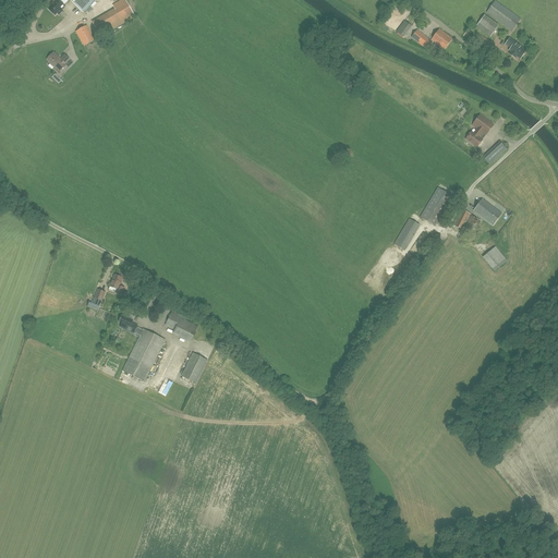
[(69,0),(70,0),(83,12),(94,0),(60,0),(60,1),(59,0),(55,0),(53,1),(52,1),(49,4),(50,5),(47,9),(55,15),(57,13),(59,15),(63,10),(62,9),(65,5),(64,5),(69,0)]
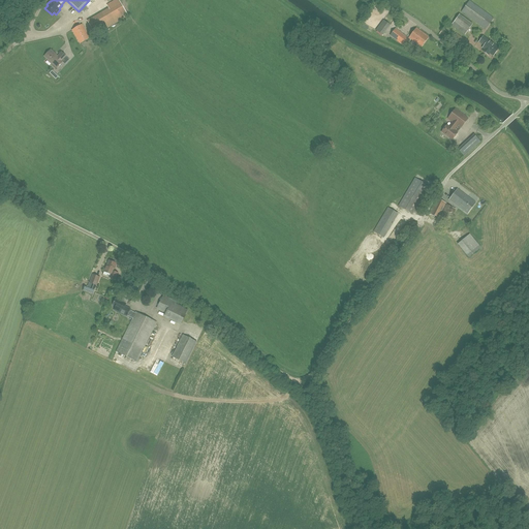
[(109,8),(87,21),(95,35),(128,16),(120,1),(119,0),(114,0),(106,4),(109,8)]
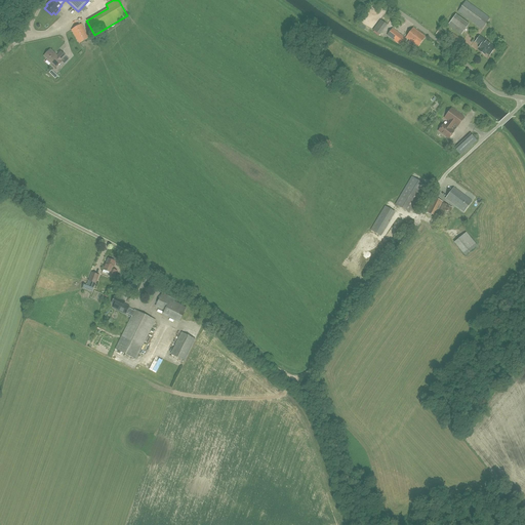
[(481,30),(490,17),(466,0),(457,12),(481,30)]
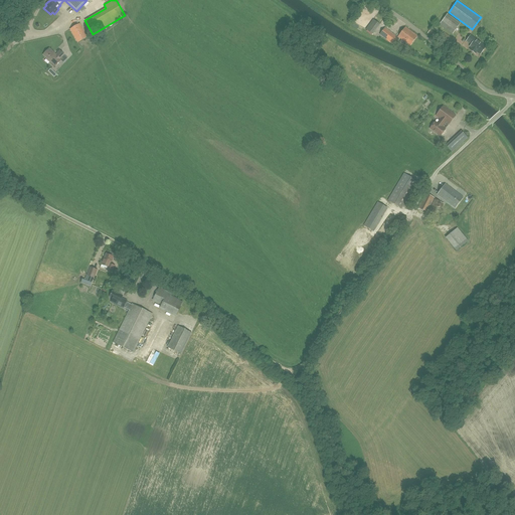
[(452,34),(461,23),(448,13),(440,24),(452,34)]
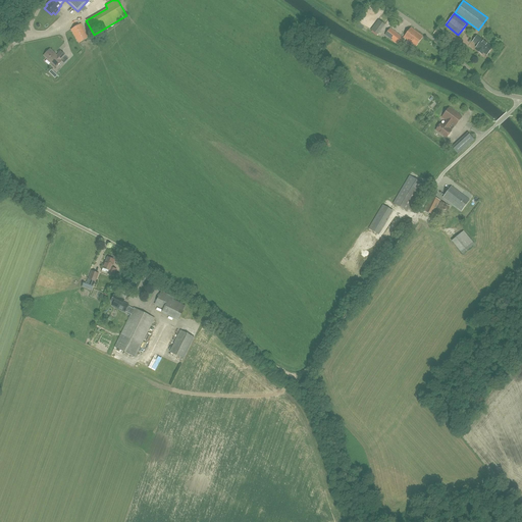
[(377,35),(384,24),(378,19),(371,30),(377,35)]
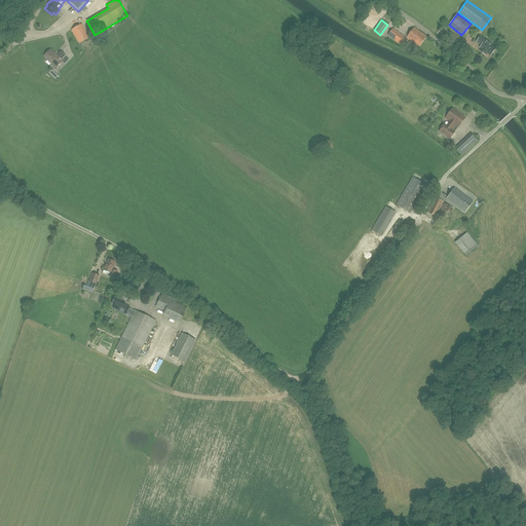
[(79,44),(80,43),(89,37),(81,24),(71,30),(79,44)]
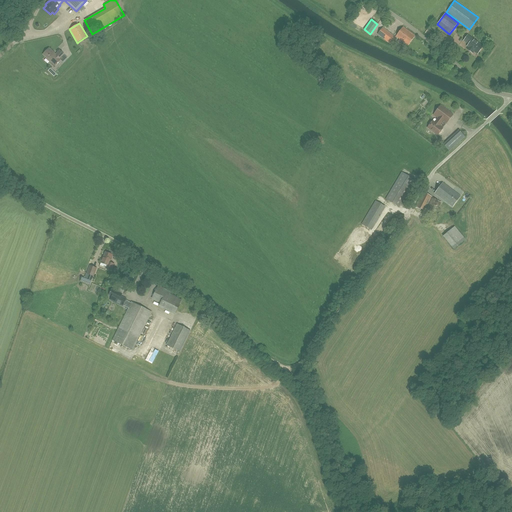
[(403,27),(396,36),(408,45),(414,36),(403,27)]
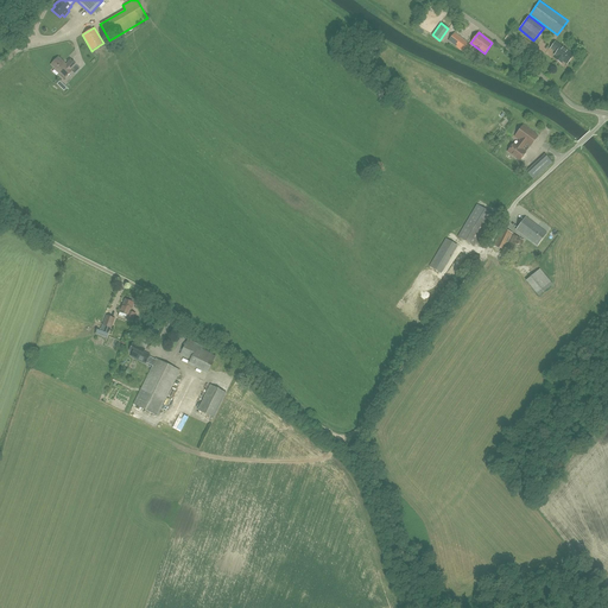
[(455,33),(449,40),(463,52),(469,45),(455,33)]
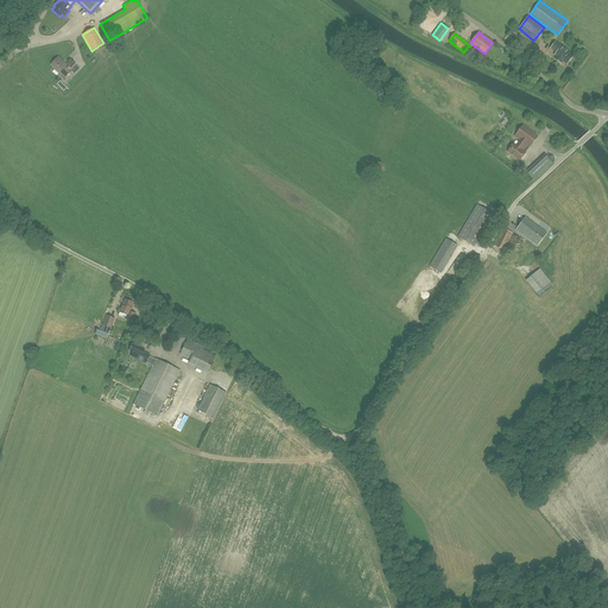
[(513,45),(517,39),(507,35),(505,40),(513,45)]
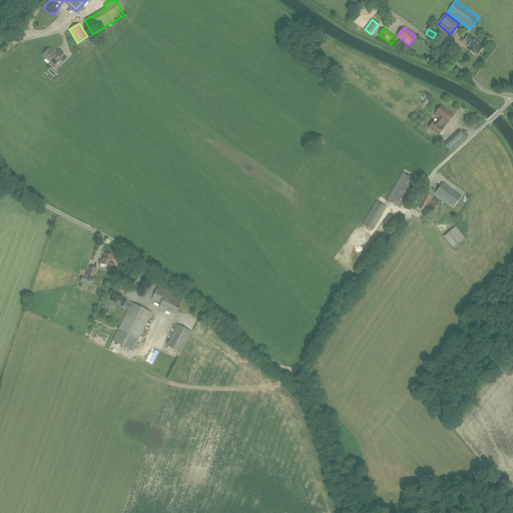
[(443,33),(436,41),(447,49),(453,40),(443,33)]
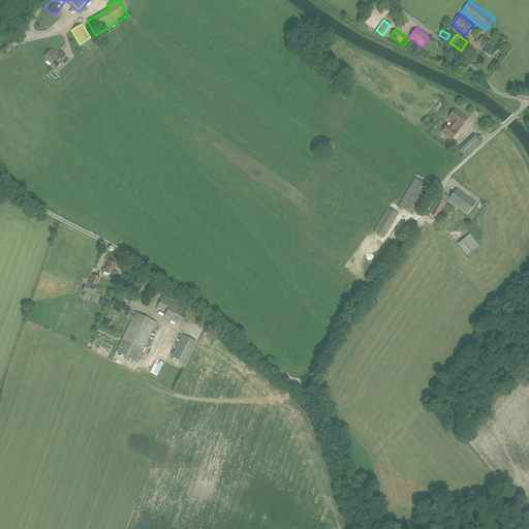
[(499,47),(484,36),(479,41),(485,44),(483,48),(485,49),(483,51),(489,54),(490,52),(494,55),(499,47)]
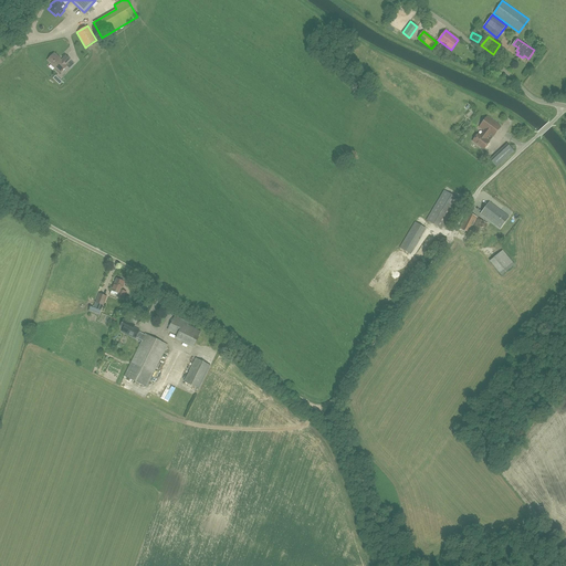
[(66,65),(71,60),(66,55),(62,61),(54,53),(48,60),(61,72),(66,65)]
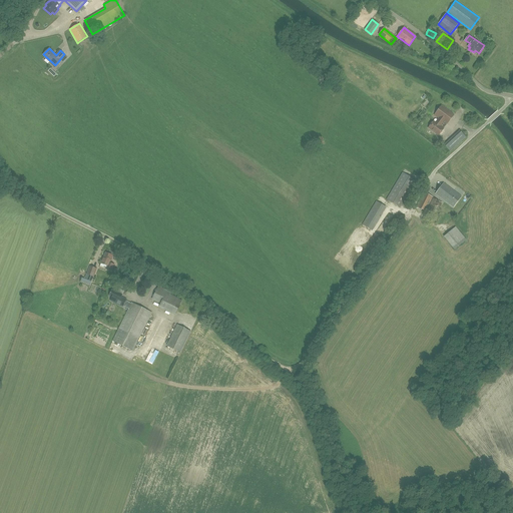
[(50,68),(48,71),(54,76),(56,74),(50,68)]
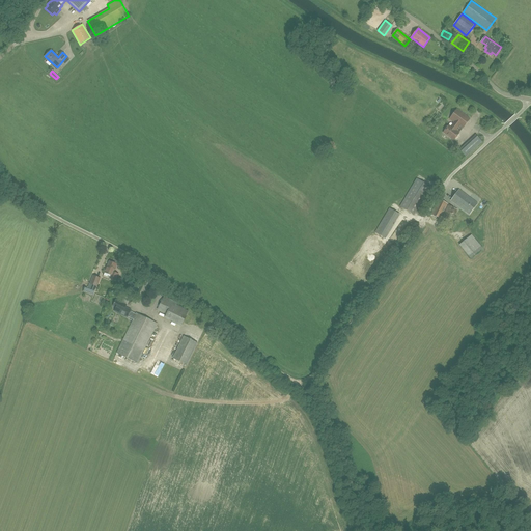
[(456,109),(449,119),(454,123),(451,128),(448,126),(447,128),(446,128),(444,130),(444,131),(443,133),(453,140),(470,119),(456,109)]
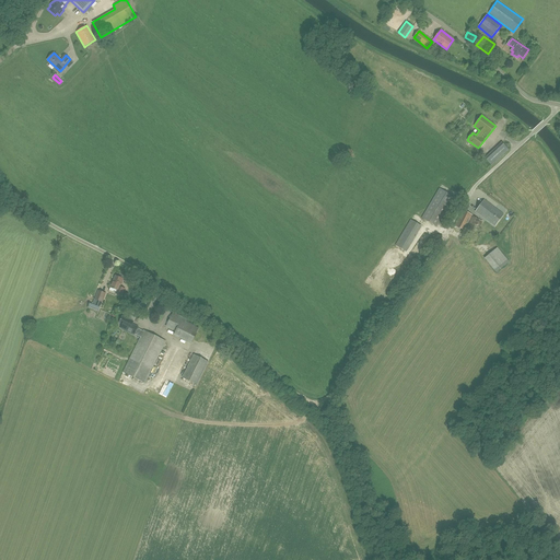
[(486,159),(491,165),(508,150),(502,143),(486,159)]
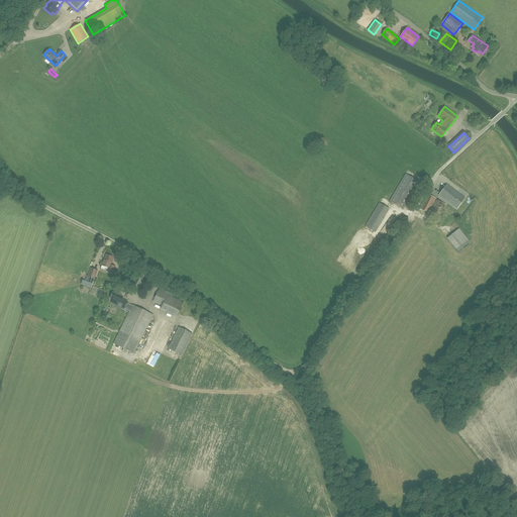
[(419,182),(406,175),(390,201),(403,209),(419,182)]
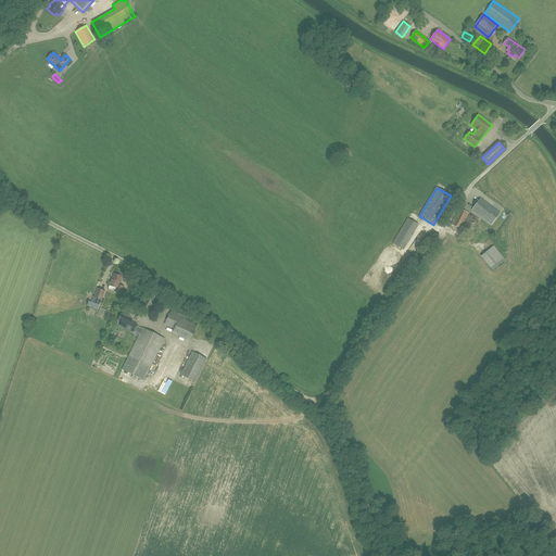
[(498,212),(492,207),(480,199),(471,211),(491,225),(500,213),(498,212)]
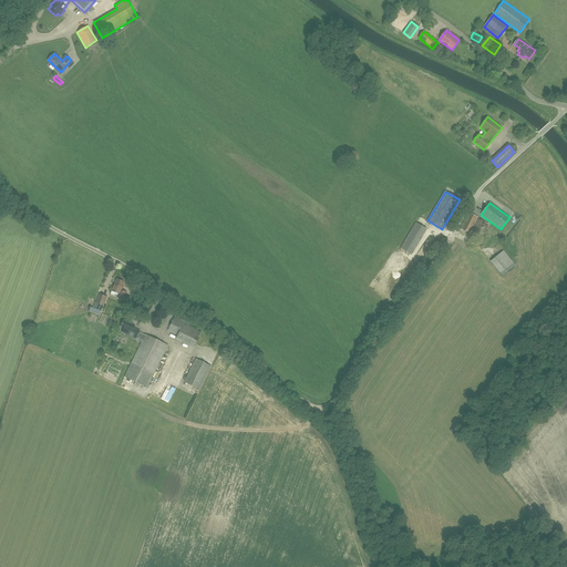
[(477,237),(485,223),(478,219),(478,218),(467,213),(460,228),(472,234),(471,235),(477,237)]
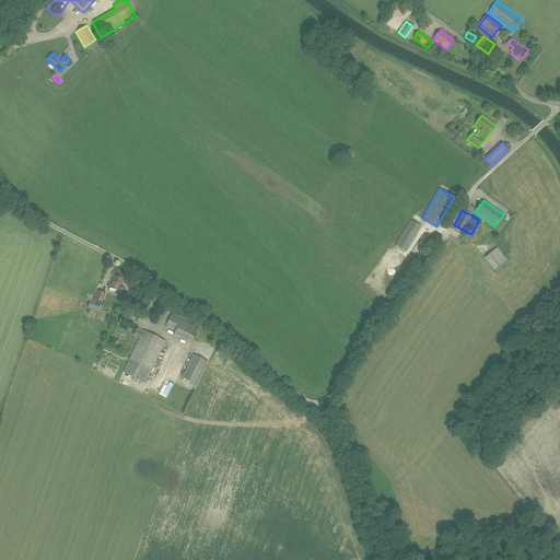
[(410,236),(408,235),(409,235),(405,233),(398,244),(404,248),(410,236)]
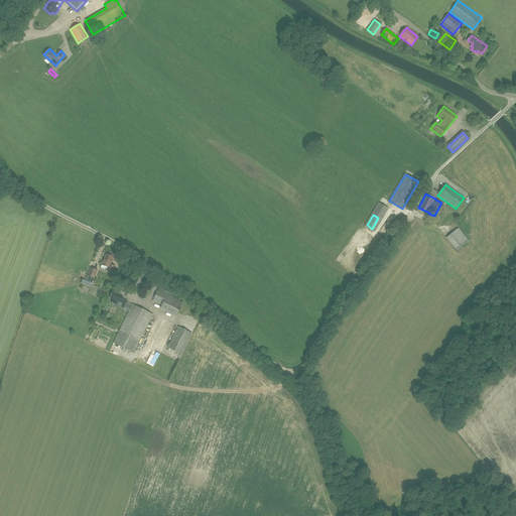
[(458,252),(470,242),(458,228),(446,238),(458,252)]
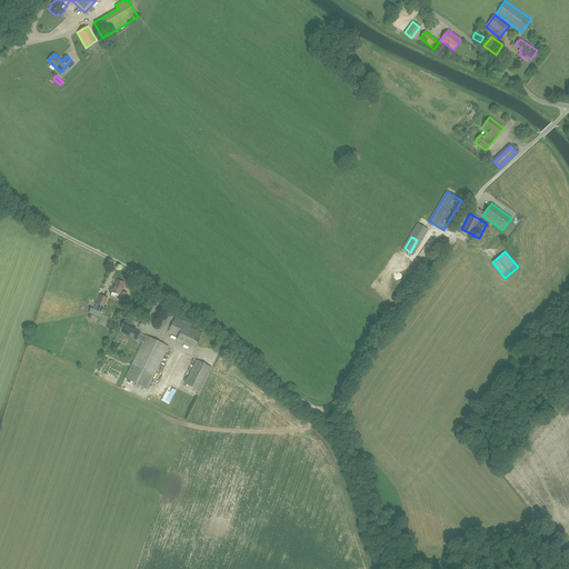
[(115,287),(112,291),(119,295),(118,298),(123,300),(127,293),(122,291),(126,283),(125,283),(125,282),(125,281),(121,280),(120,280),(120,281),(118,280),(115,287)]
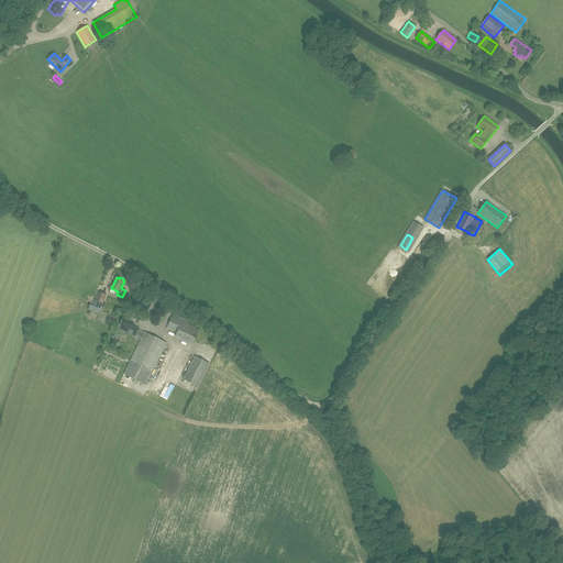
[(103,305),(107,295),(98,291),(95,301),(97,302),(95,308),(100,310),(102,304),(103,305)]
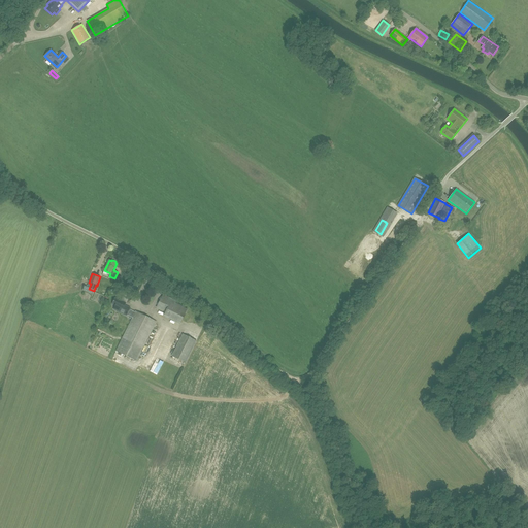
[(163,294),(157,307),(166,312),(165,312),(182,321),(188,309),(174,303),(176,301),(163,294)]
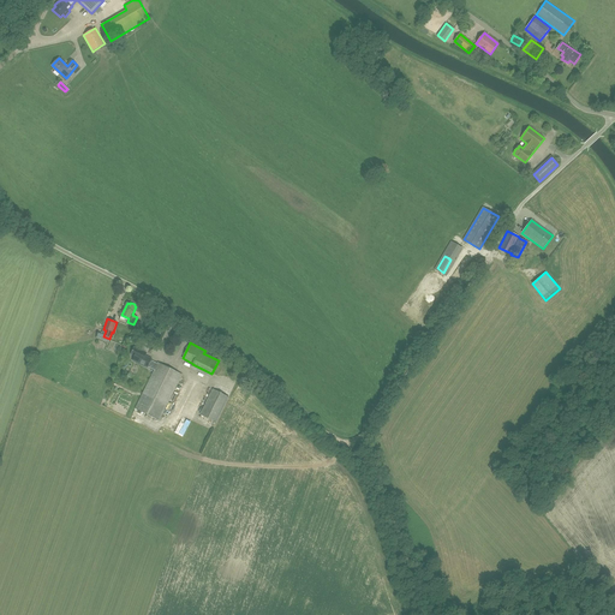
[(135,408),(159,421),(181,374),(157,362),(157,363),(151,360),(151,359),(144,356),(145,353),(133,347),(131,353),(135,356),(132,360),(147,368),(148,366),(154,370),(135,408)]
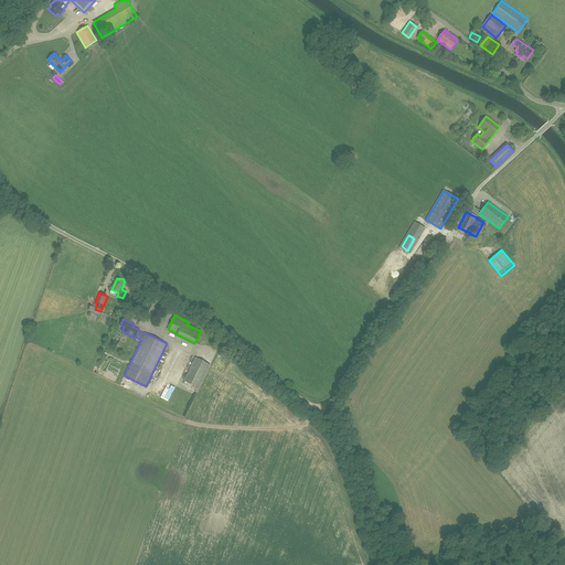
[(210,364),(195,358),(184,381),(199,388),(210,364)]
